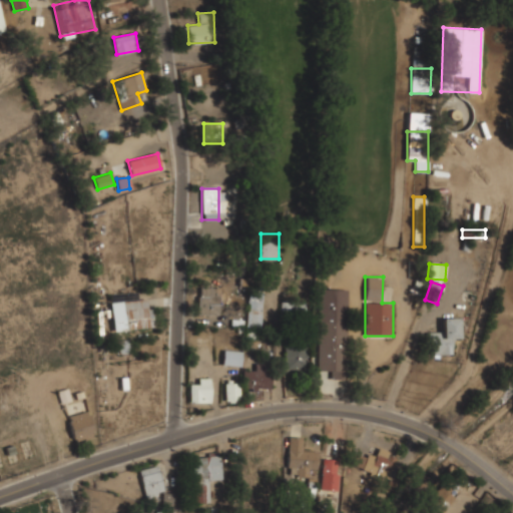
[(197,315),(218,315),(218,287),(197,287),(197,315)]
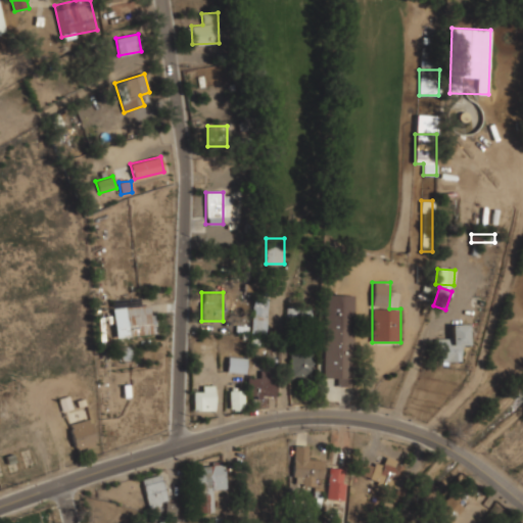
[(333,386),(353,386),(355,295),(325,294),(324,376),(334,376),(333,386)]
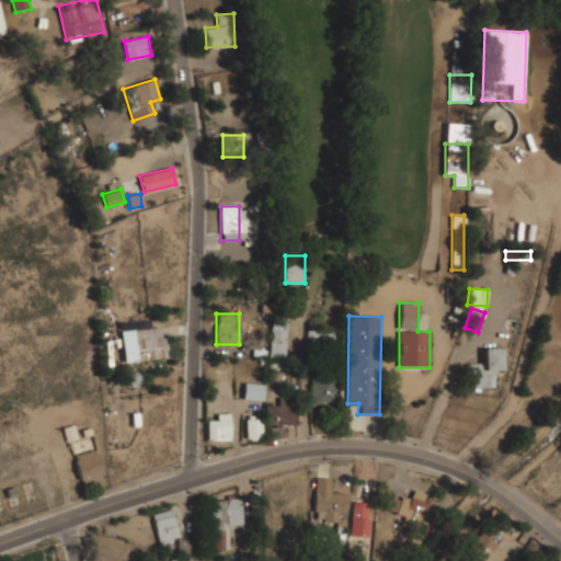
[(287,357),(287,318),(270,318),(270,357),(287,357)]
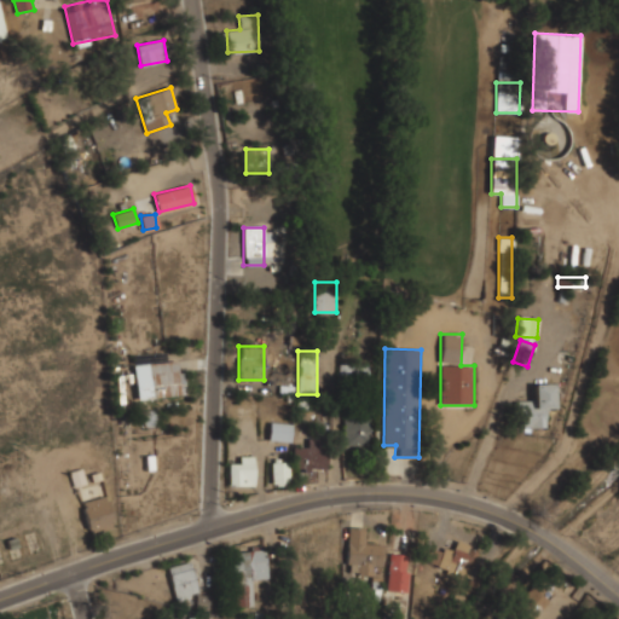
[(134,363),(136,398),(183,395),(181,360),(134,363)]
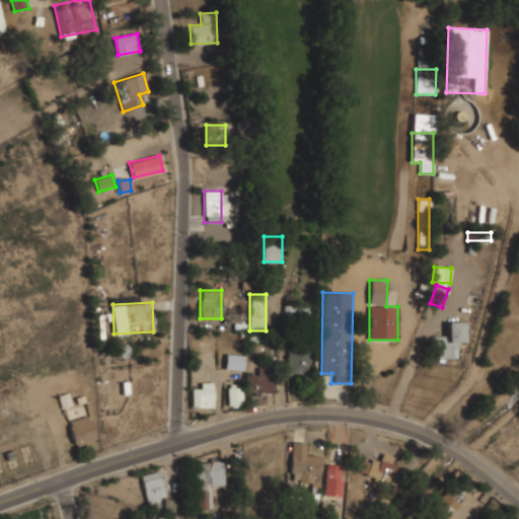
[(446,321),(446,336),(434,336),(434,359),(456,359),(456,344),(463,344),(463,321),(446,321)]
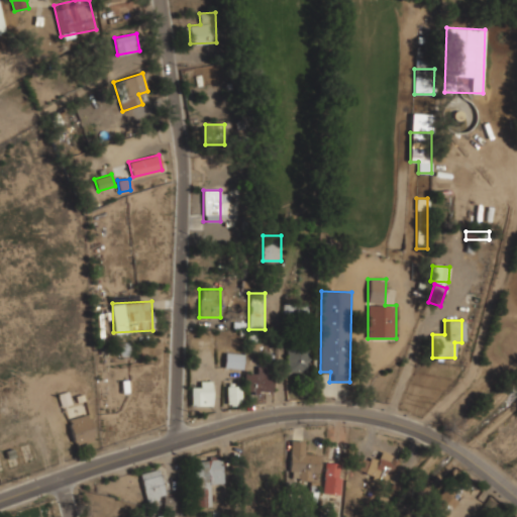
[(286,373),(308,373),(308,346),(286,346),(286,373)]
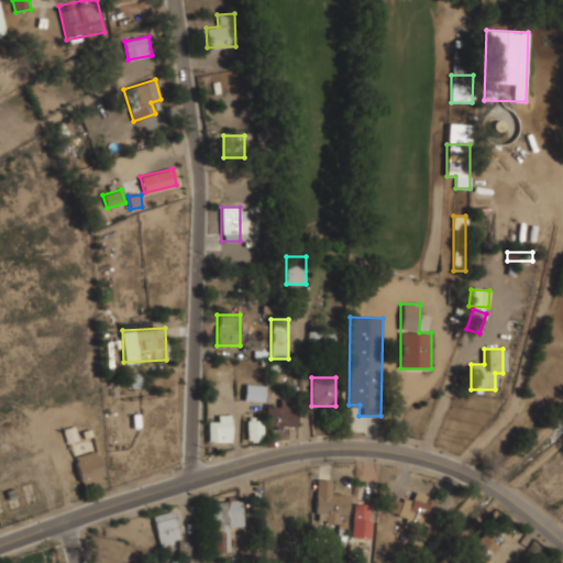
[(244,400),(265,400),(265,384),(244,384),(244,400)]
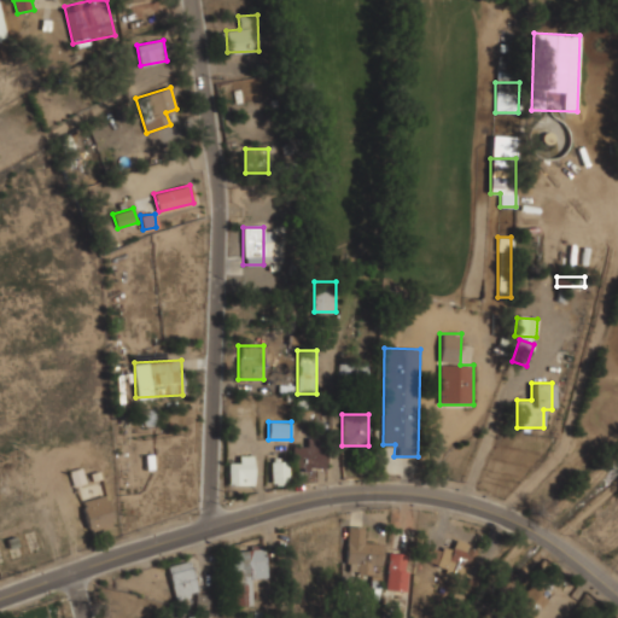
[(313,481),(313,468),(327,468),(327,438),(307,438),(307,445),(292,445),(292,471),(303,471),(303,481),(313,481)]
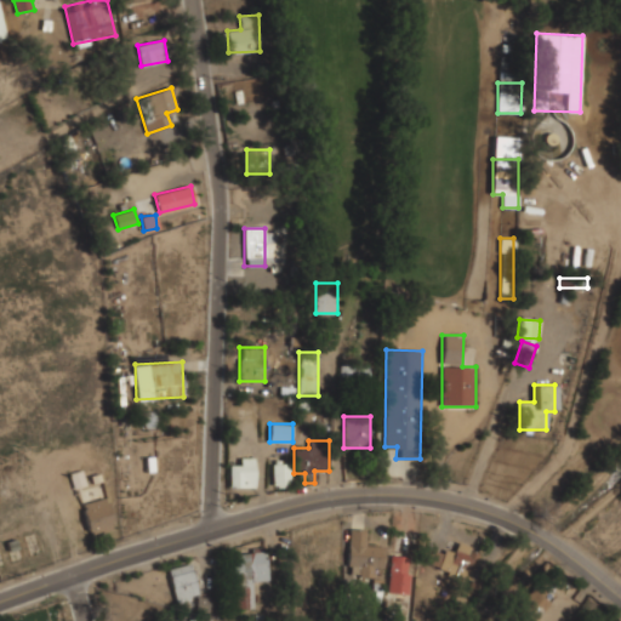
[(255,457),(240,457),(240,465),(229,465),(229,486),(255,486),(255,457)]
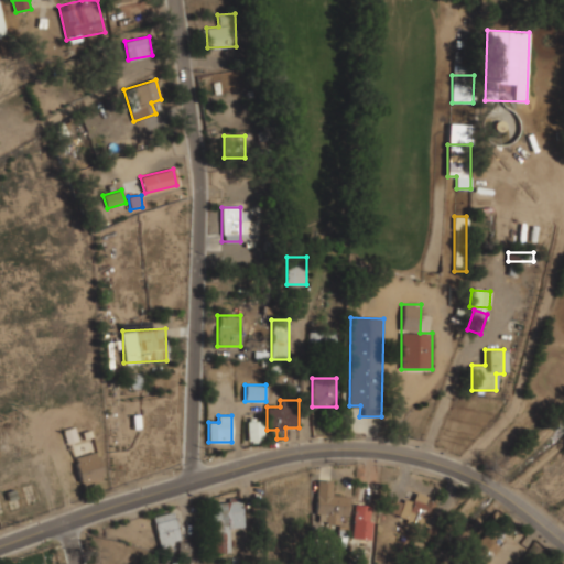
[(247,420),(247,442),(262,442),(262,420),(247,420)]
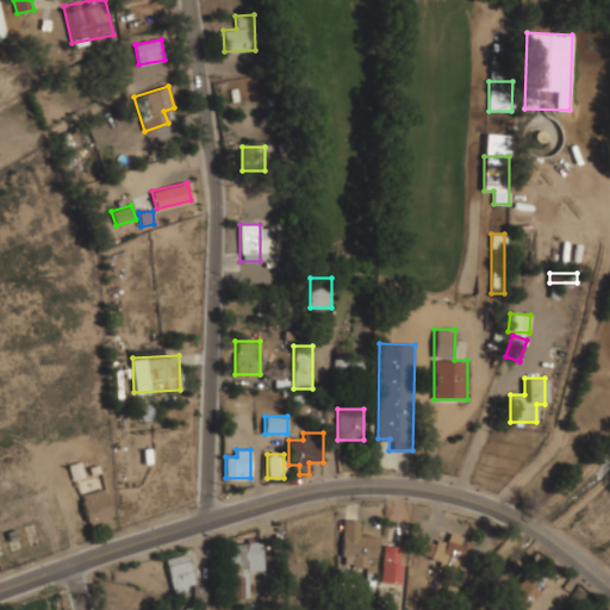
[(73,464),(85,527),(112,521),(101,466),(83,470),(82,461),(73,464)]
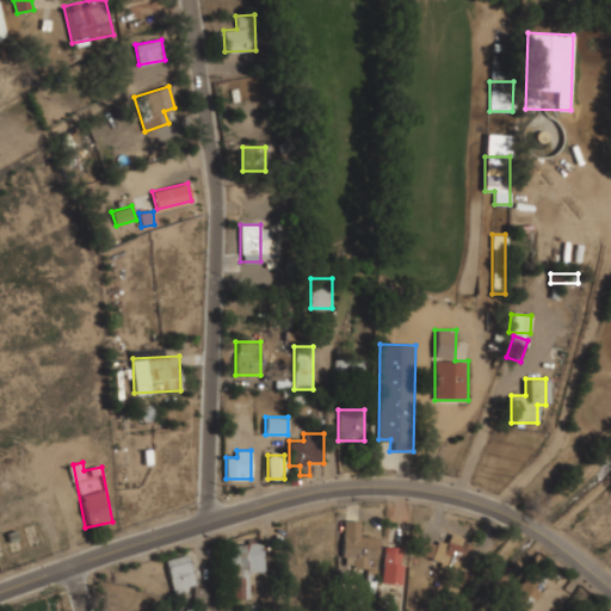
[(343,568),(376,567),(376,535),(362,535),(360,520),(341,520),(343,568)]
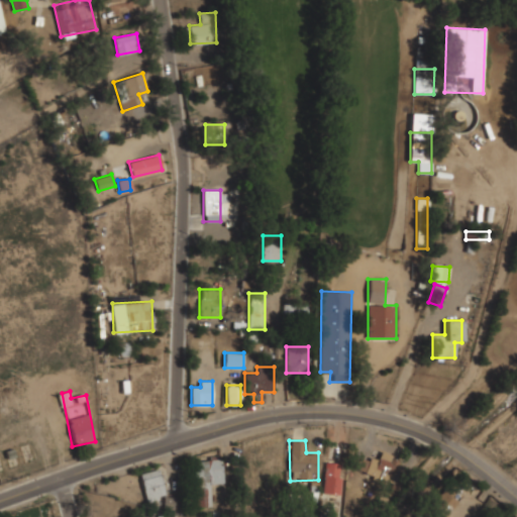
[(369,456),(364,475),(393,483),(401,455),(382,450),(379,459),(369,456)]
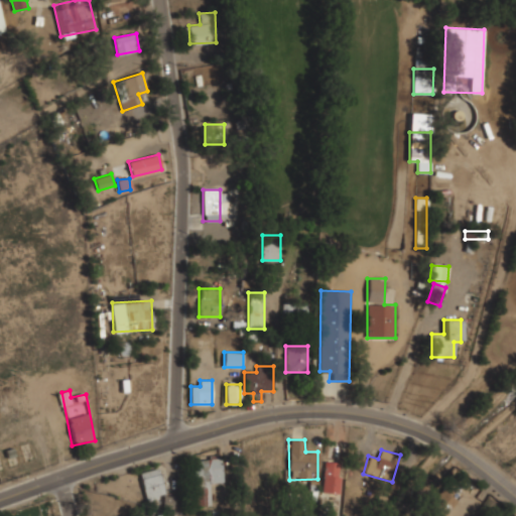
[(222,482),(222,459),(195,460),(195,505),(211,504),(211,482),(222,482)]
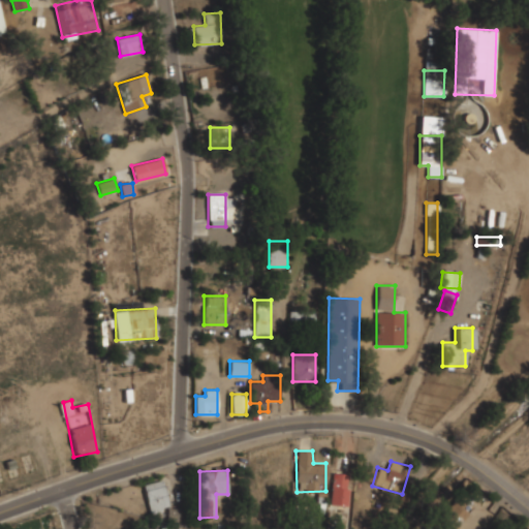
[(332,505),(349,505),(349,474),(332,474),(332,505)]
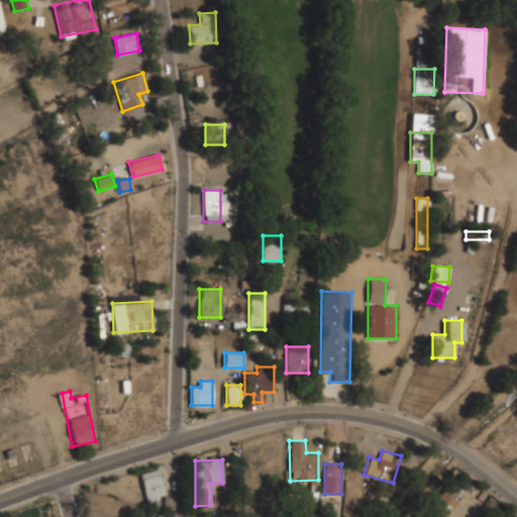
[(160,469),(139,474),(146,501),(166,497),(160,469)]
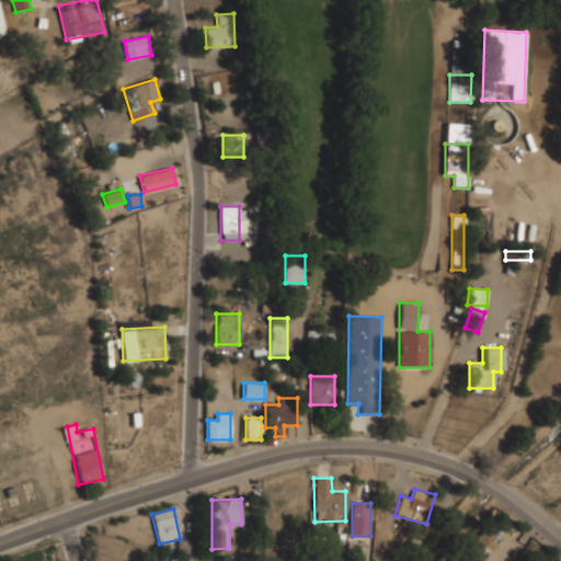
[(483,560),(495,544),(479,533),(467,552),(480,560),(483,560)]
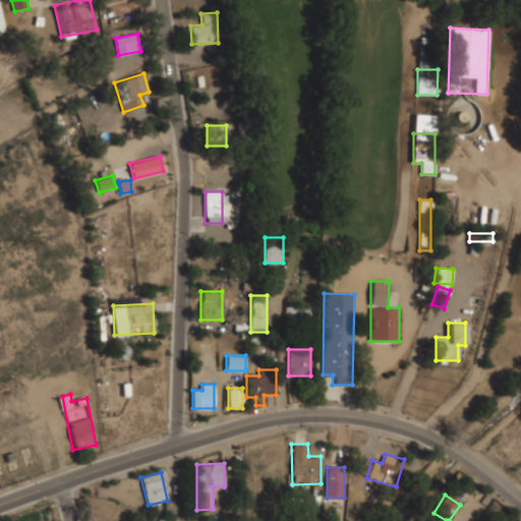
[(164,512),(177,513),(178,502),(165,501),(164,512)]
